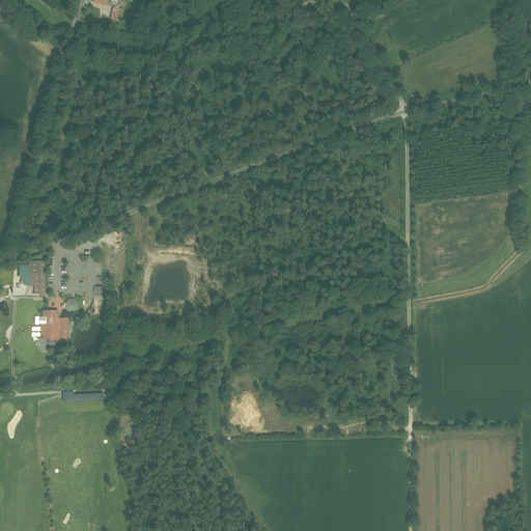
[(106,0),(106,4),(121,9),(123,2),(120,1),(120,0),(106,0)]
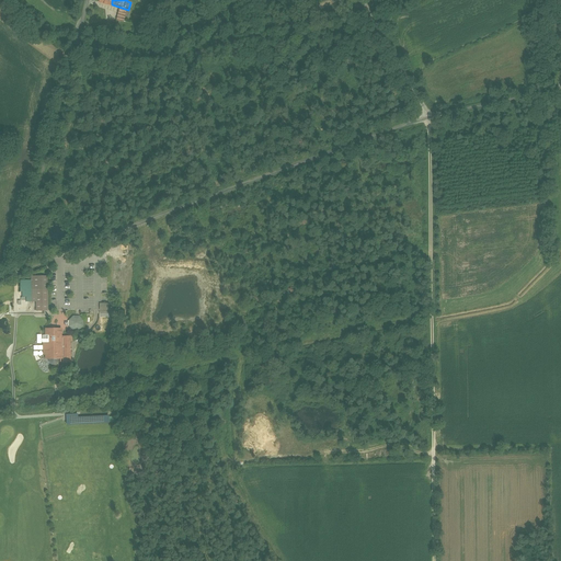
[(116,20),(124,22),(126,15),(129,16),(130,11),(119,8),(116,20)]
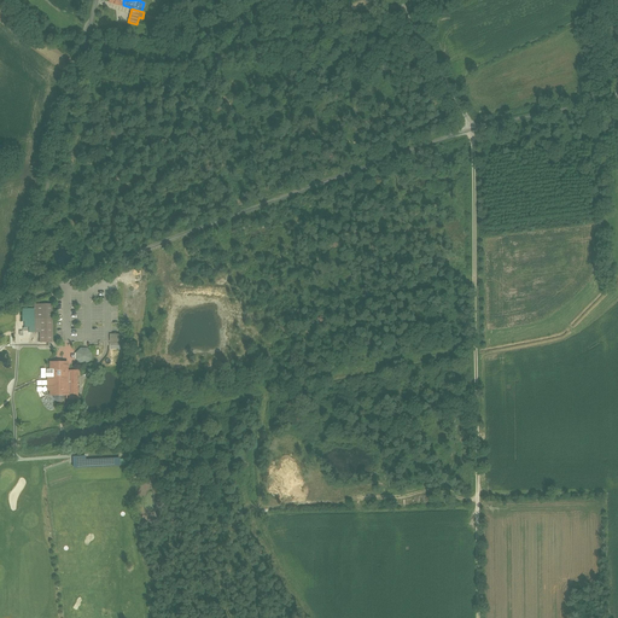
[(617,29),(616,27),(613,25),(610,25),(606,25),(602,28),(601,31),(600,36),(601,39),(604,41),(607,44),(611,44),(614,42),(617,40),(617,39),(617,29)]
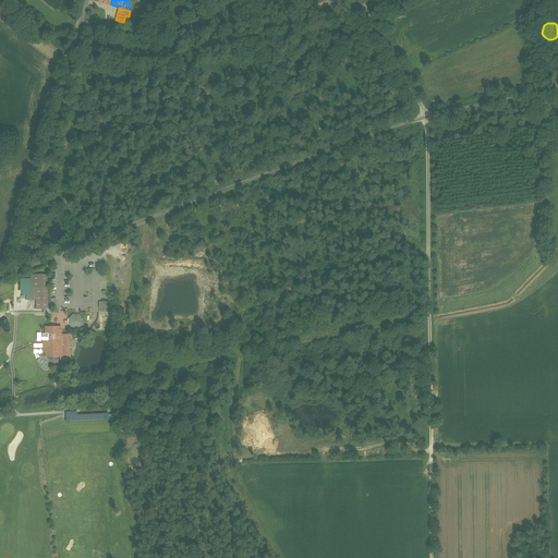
[(48,304),(47,275),(32,276),(32,278),(32,300),(32,301),(36,301),(36,308),(48,308),(48,304)]
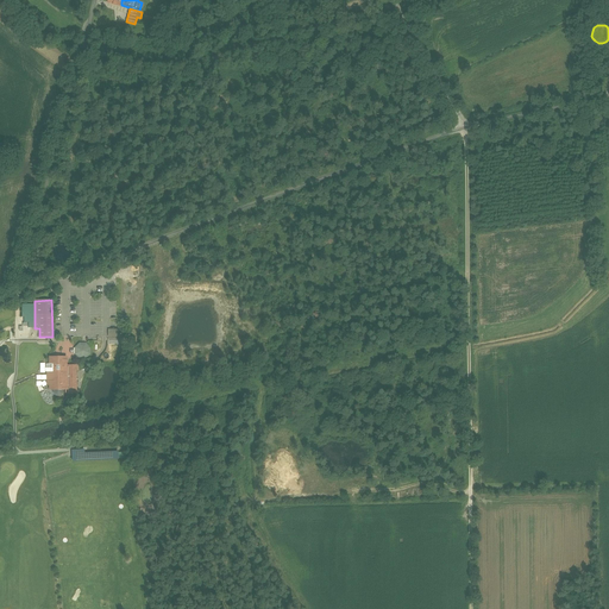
[(29,327),(35,327),(35,303),(22,303),(23,315),(24,315),(24,321),(29,321),(29,327)]
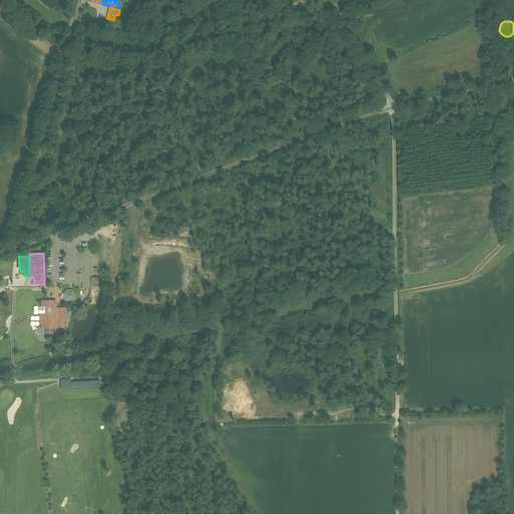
[(77,292),(73,288),(67,288),(63,292),(63,298),(67,302),(73,302),(77,298),(77,292)]
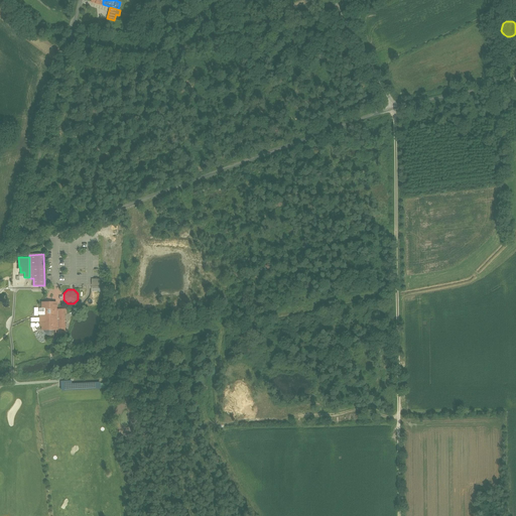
[(41,330),(44,330),(44,332),(46,334),(48,335),(50,335),(52,334),(53,332),(53,330),(55,330),(55,333),(66,333),(65,308),(57,308),(56,301),(41,301),(41,308),(38,308),(38,314),(39,314),(39,327),(41,327),(41,330)]
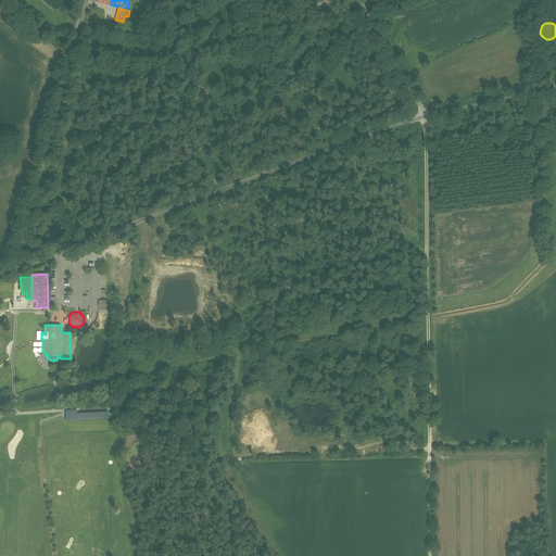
[(95,411),(66,412),(66,416),(68,416),(68,421),(76,421),(76,417),(95,417),(95,411)]
